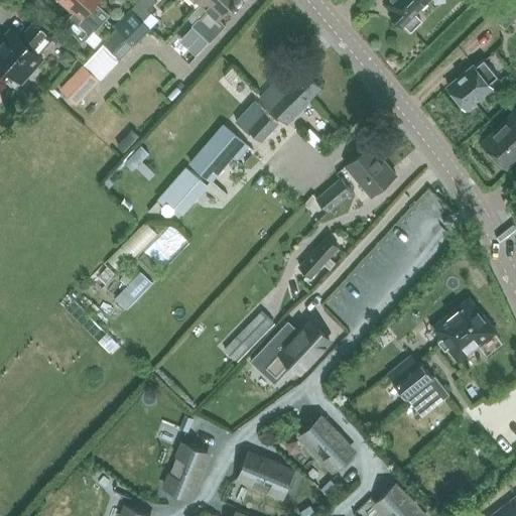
[(60,0),(74,11),(62,23),(83,41),(93,29),(95,30),(109,14),(98,3),(100,0),(60,0)]
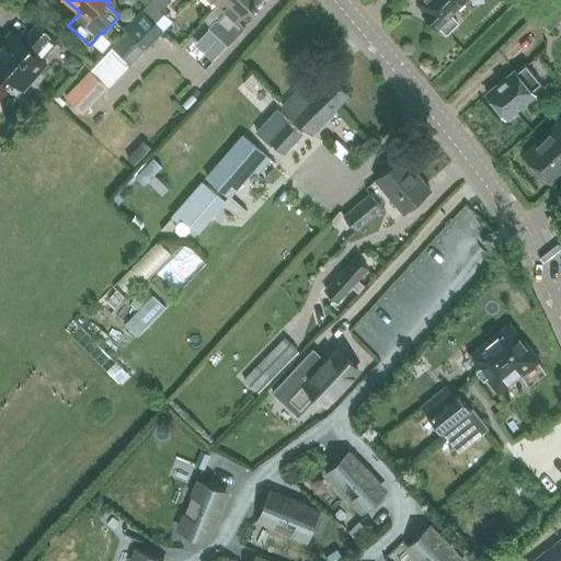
[(144,10),(142,11),(162,30),(172,20),(161,9),(169,0),(153,0),(147,8),(144,10)]
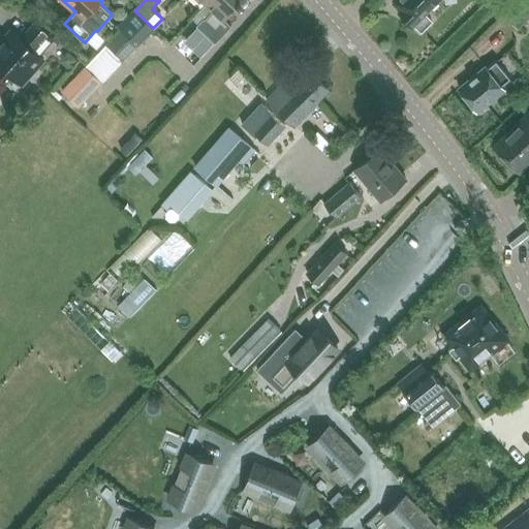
[(211,0),(207,5),(198,13),(204,19),(196,25),(214,42),(231,25),(226,19),(244,0),(211,0)]
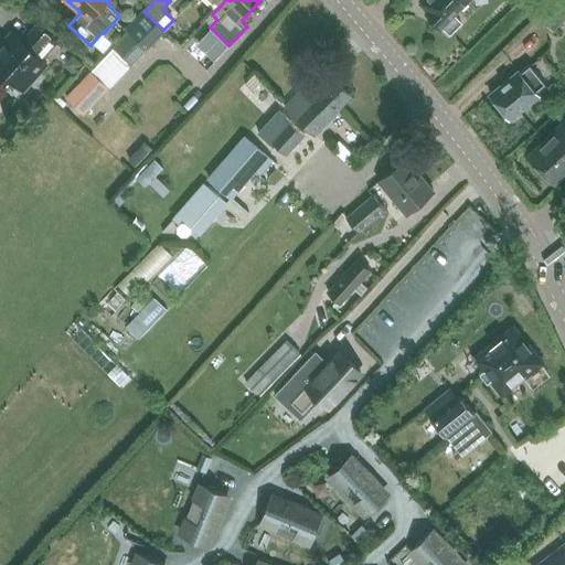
[(424,0),(420,3),(428,11),(427,12),(441,27),(444,25),(450,32),(461,21),(456,16),(470,0),(424,0)]
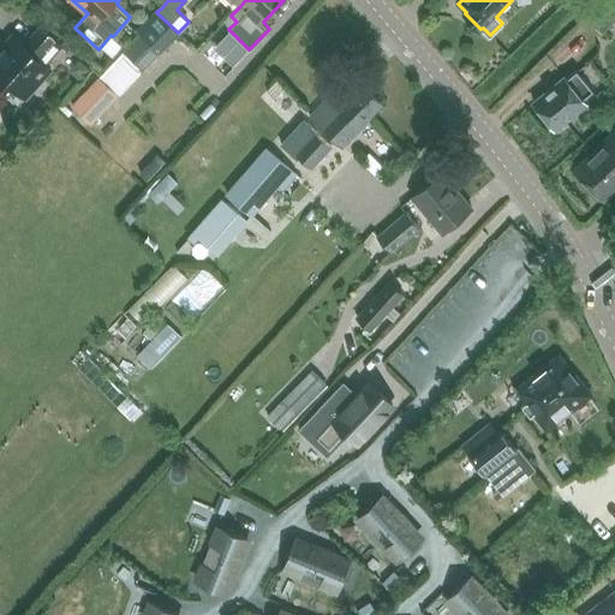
[(178,33),(156,12),(138,31),(160,52),(178,33)]
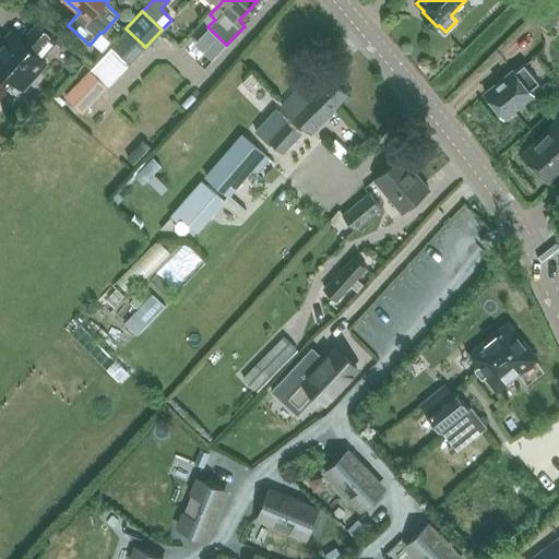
[(0,45),(0,67),(25,90),(49,63),(44,59),(58,43),(38,24),(22,42),(13,33),(6,42),(4,40),(0,45)]
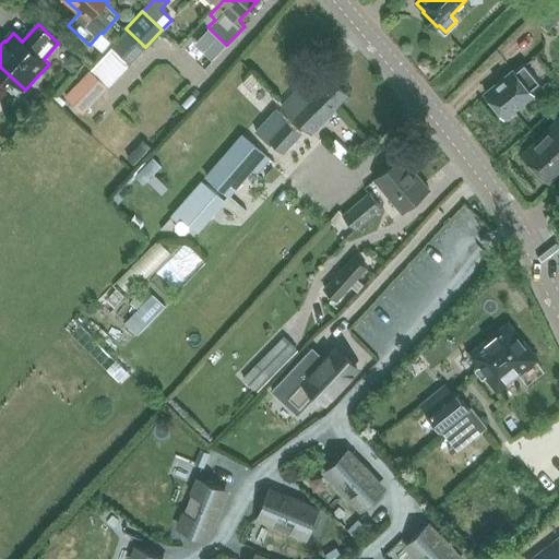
[(111,44),(130,62),(144,47),(128,31),(125,34),(123,33),(111,44)]
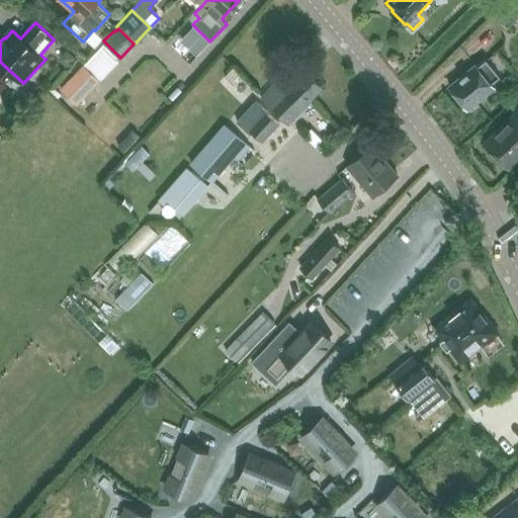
[(67,51),(62,56),(63,63),(68,68),(76,59),(67,51)]
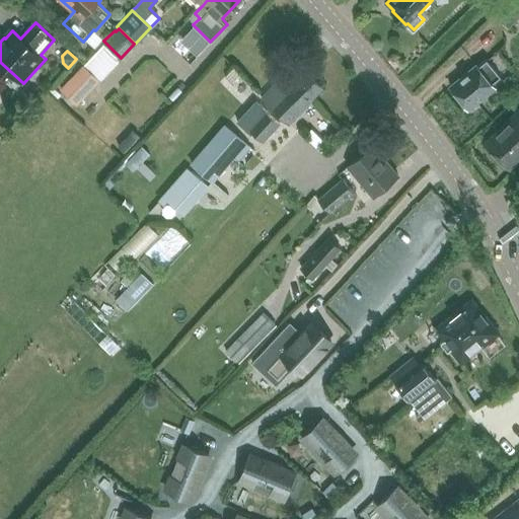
[(477,65),(453,85),(471,107),(484,97),(485,98),(497,89),(494,84),(493,83),(501,76),(487,60),(478,66),(477,65)]
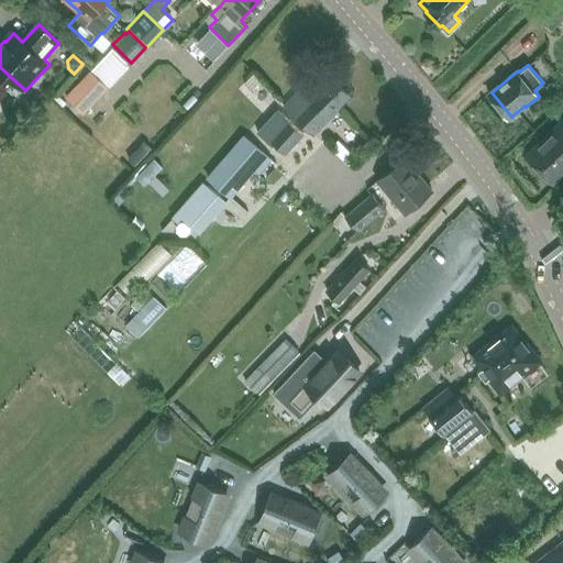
[(89,69),(66,94),(85,111),(108,88),(89,69)]
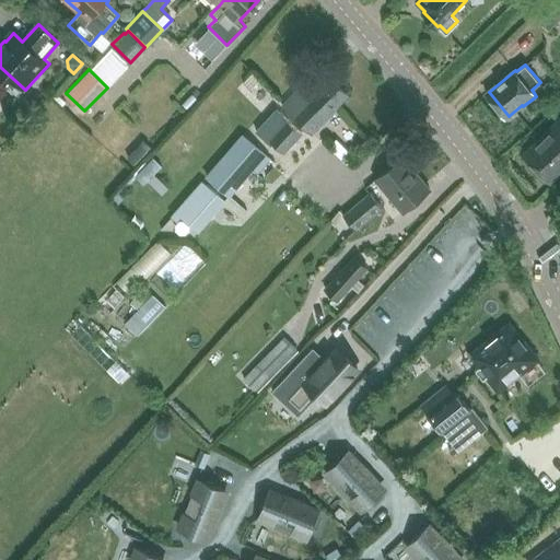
[(253,73),(243,82),(251,90),(259,80),(253,73)]
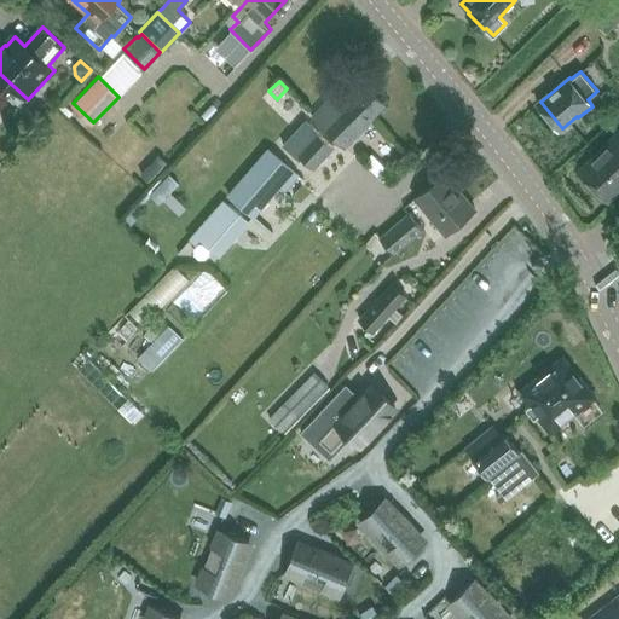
[(331,98),(312,117),(346,150),(372,122),(370,120),(385,105),(365,86),(351,100),(346,96),(337,105),(331,98)]
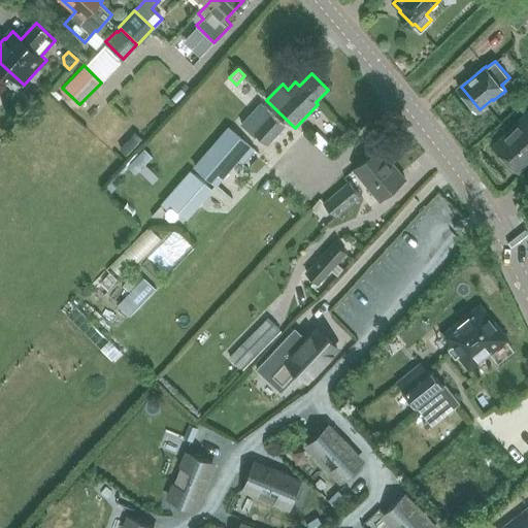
[(254,131),(268,145),(286,127),(261,104),(242,124),(252,132),(254,131)]
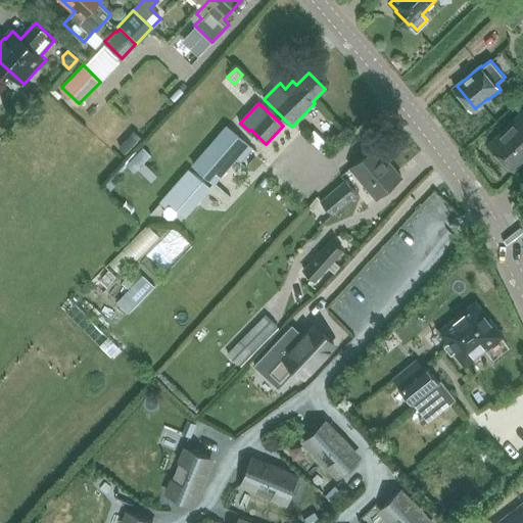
[(522,112),(489,146),(513,170),(522,159),(522,112)]
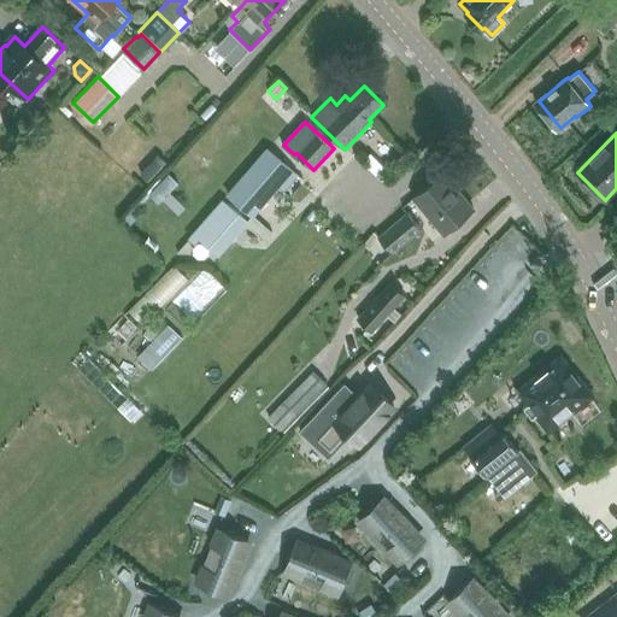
[(266,147),(225,194),(252,217),(280,186),(283,189),(298,174),(266,147)]
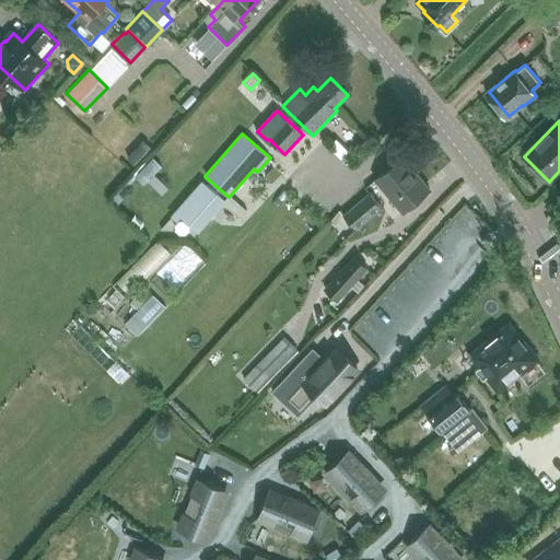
[(374,181),(401,212),(430,189),(404,156),(374,181)]
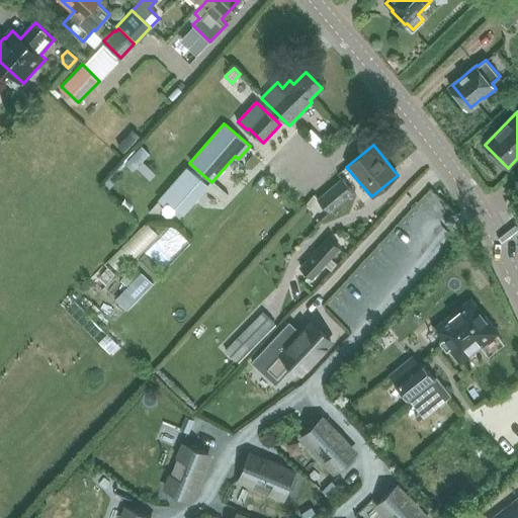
[(142,147),(125,163),(128,166),(127,167),(133,171),(136,167),(150,180),(156,174),(142,161),(149,154),(142,147)]
